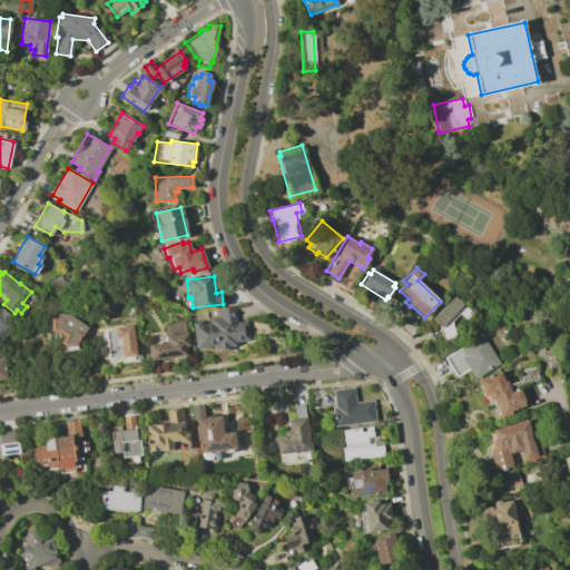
[(451,321),(454,336),(442,340),(440,326),(431,318),(453,296),(462,304),(461,305),(470,314),(464,320),(458,314),(451,321)]
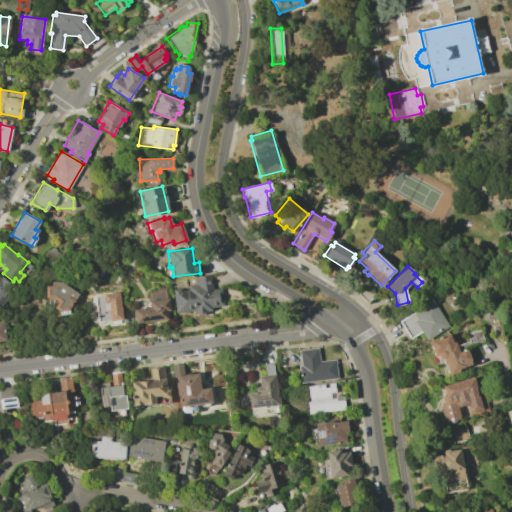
[(179,288),(180,290),(187,289),(187,286),(196,285),(195,276),(210,274),(212,289),(221,287),(223,304),(211,306),(211,310),(206,311),(194,313),(193,310),(175,312),(172,289),(179,288)]
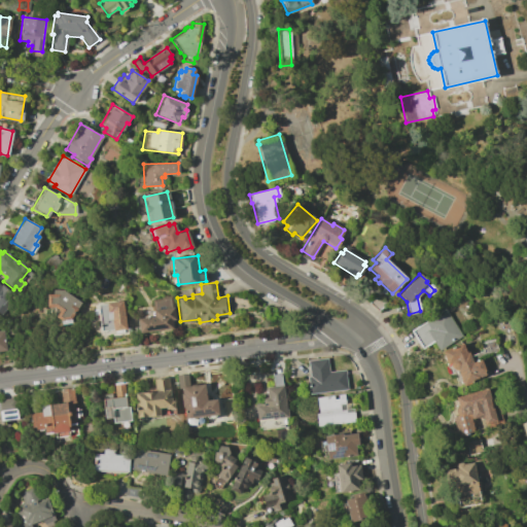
[(0,283),(10,292),(1,304),(5,308),(0,314),(0,283)]
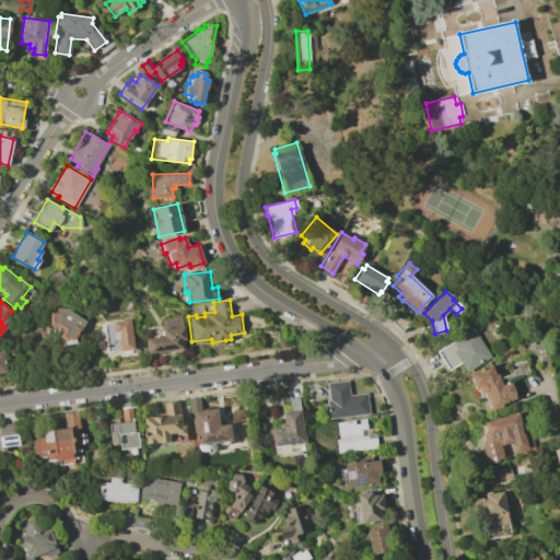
[(74,338),(76,342),(65,345),(63,339),(59,336),(63,330),(58,326),(49,326),(49,312),(56,312),(56,307),(67,307),(85,322),(74,338)]
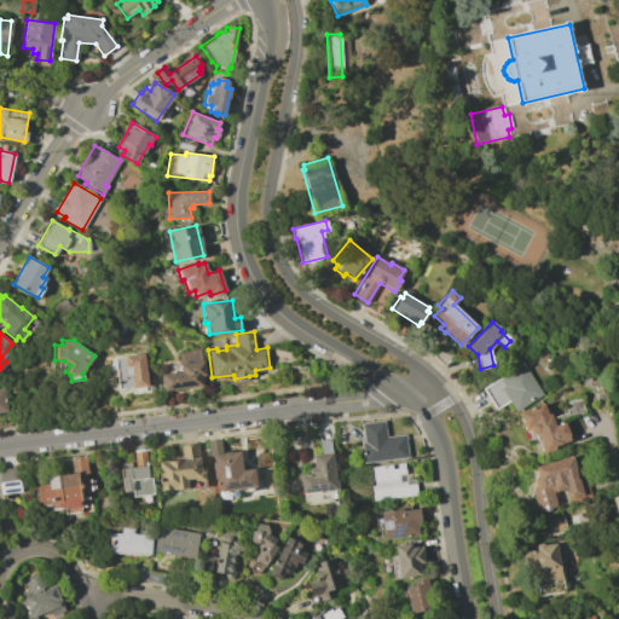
[(180,371),(178,352),(189,351),(189,348),(202,347),(206,375),(201,376),(202,386),(163,391),(161,374),(180,371)]
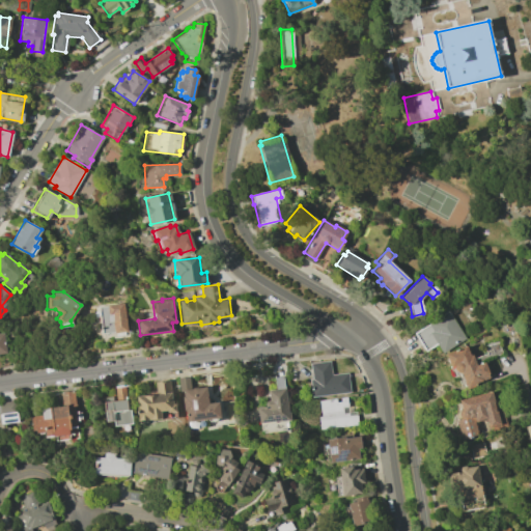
[(99,314),(98,306),(122,303),(127,331),(114,333),(113,332),(102,333),(100,322),(98,322),(96,314),(99,314)]
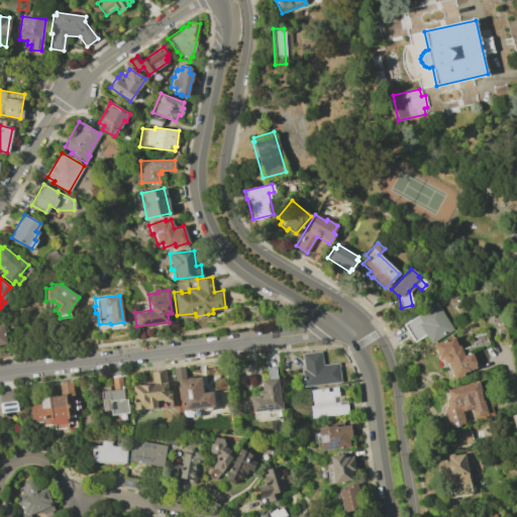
[(436,303),(452,330),(430,343),(425,334),(414,341),(404,323),(436,303)]
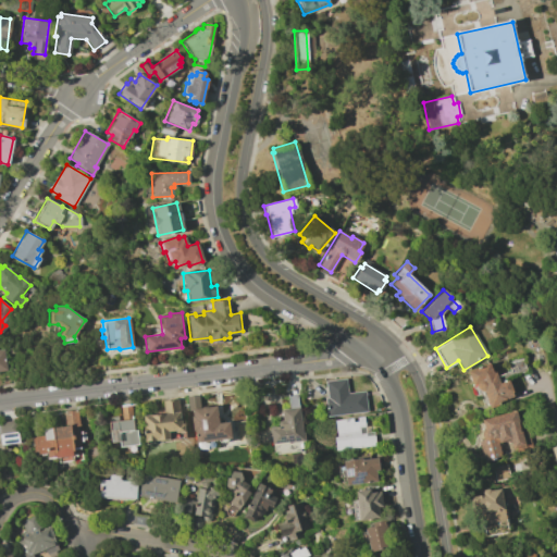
[(487,362),(493,373),(495,372),(499,383),(507,380),(511,392),(512,396),(496,403),(497,404),(490,407),(482,390),(477,392),(473,384),(472,384),(467,370),(487,362)]
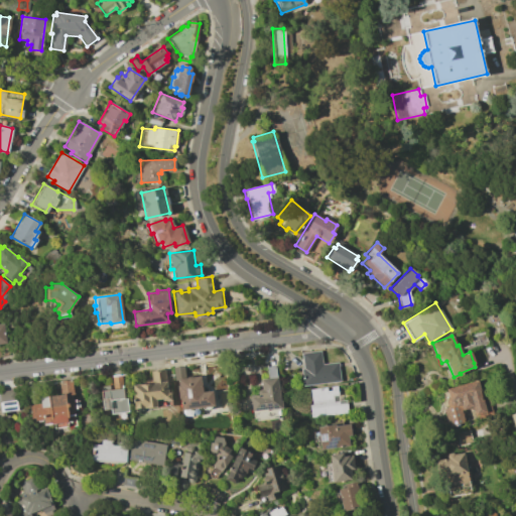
[(302,368),(300,353),(319,350),(321,364),(338,362),(340,381),(302,385),(300,369),(302,368)]
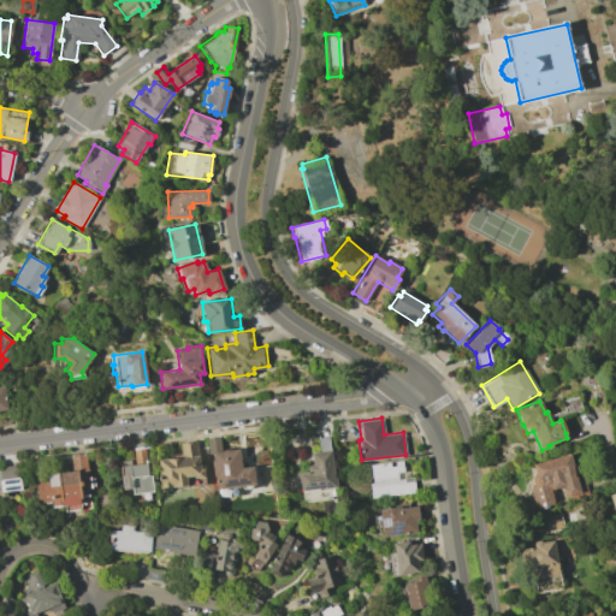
[(300,491),(297,473),(307,472),(306,466),(313,465),(311,452),(319,451),(318,438),(329,436),(335,486),(300,491)]
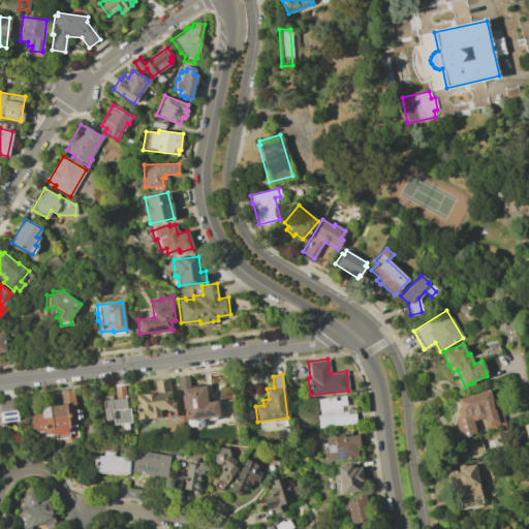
[(186,375),(188,386),(205,384),(206,402),(217,401),(218,416),(186,419),(184,407),(183,408),(181,396),(183,395),(182,389),(178,389),(177,376),(186,375)]
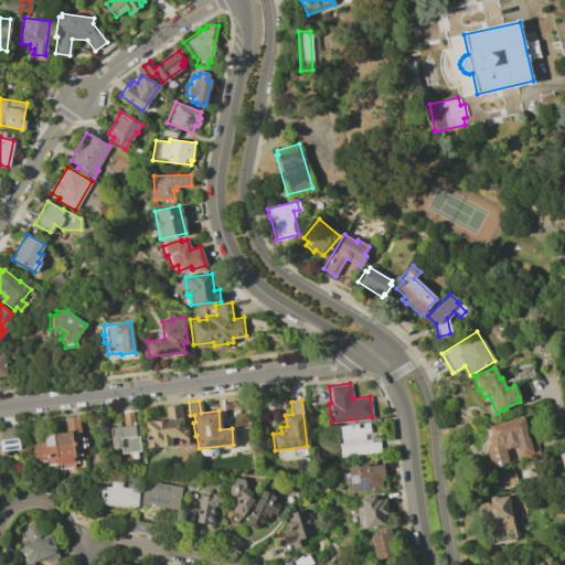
[(147,434),(145,422),(166,419),(163,407),(179,405),(182,430),(184,430),(185,437),(177,438),(177,437),(170,437),(170,445),(147,448),(145,434),(147,434)]
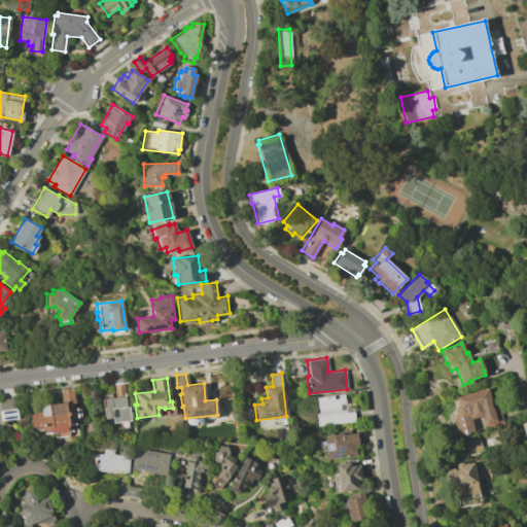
[(110,393),(110,398),(114,397),(113,385),(123,384),(126,407),(129,406),(130,420),(113,422),(112,417),(105,418),(103,408),(105,408),(103,394),(110,393)]
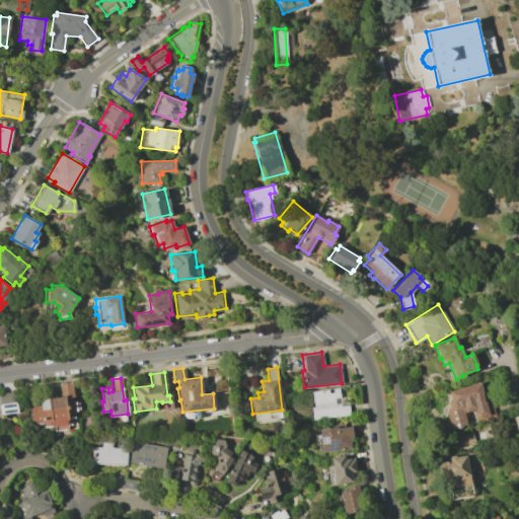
[(40,406),(40,399),(60,397),(59,383),(72,382),(74,396),(72,396),(76,429),(54,432),(53,426),(43,427),(42,422),(34,423),(33,420),(31,421),(29,408),(40,406)]
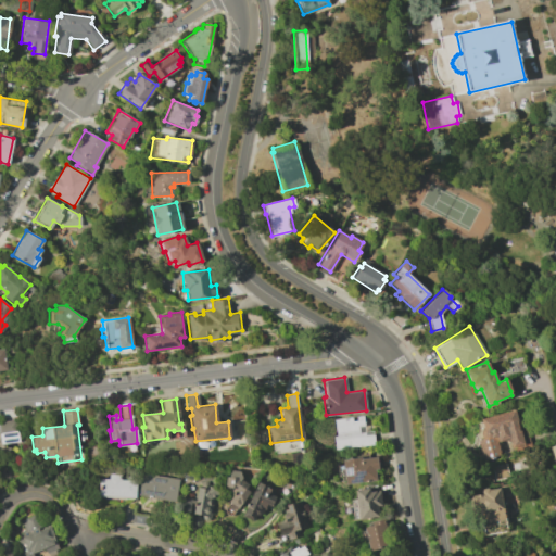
[(484,432),(480,418),(513,409),(520,434),(527,432),(531,446),(517,450),(516,446),(510,447),(509,443),(508,443),(507,439),(496,442),(500,453),(493,455),(493,457),(490,457),(490,455),(483,457),(477,434),(484,432)]
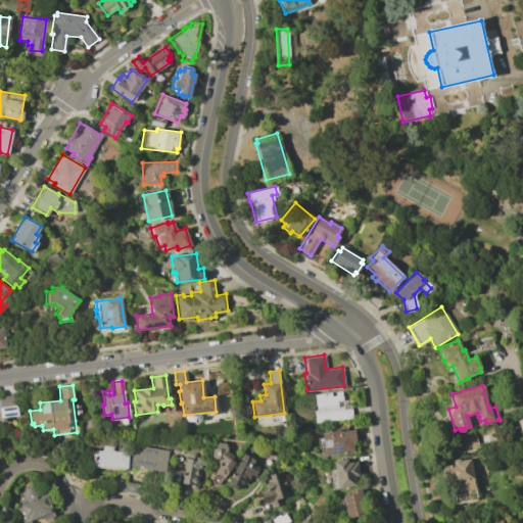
[(316,410),(314,394),(340,391),(342,407),(350,406),(351,418),(315,422),(314,410),(316,410)]
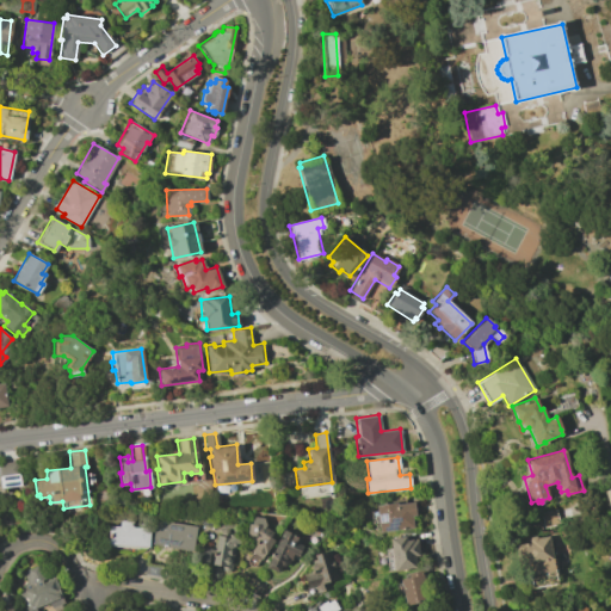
[(0,462),(17,462),(20,486),(1,488),(0,480),(0,462)]
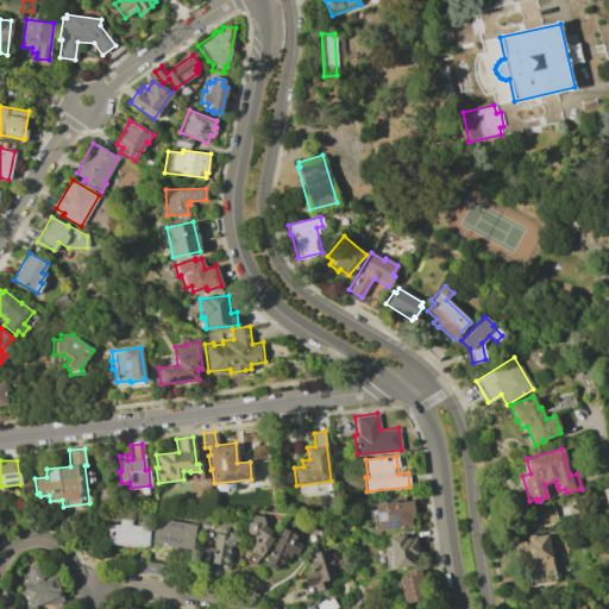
[(389,502),(388,496),(402,495),(403,501),(412,500),(414,513),(409,514),(412,526),(378,531),(374,503),(389,502)]
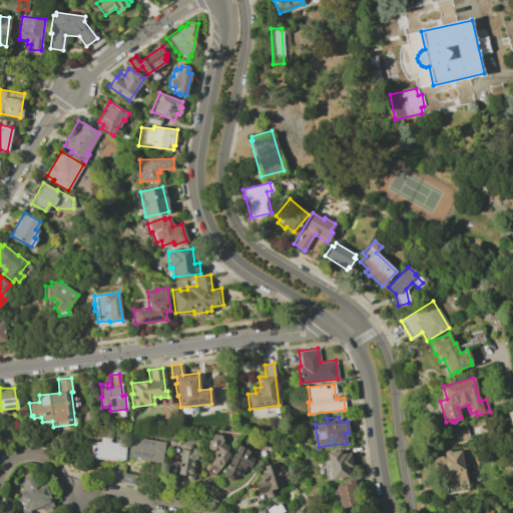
[(466,427),(469,440),(456,443),(453,431),(466,427)]
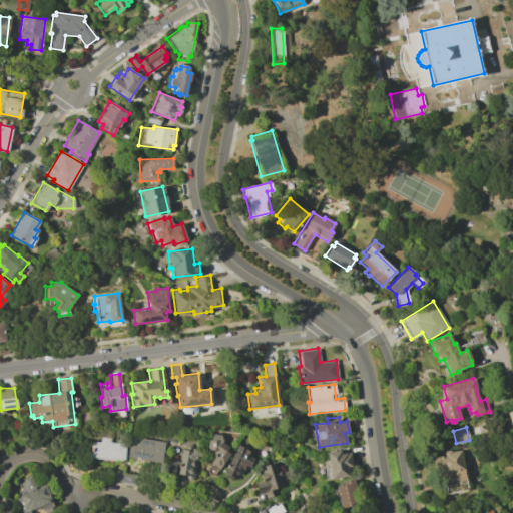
[(169,433),(177,434),(176,442),(168,441),(169,433)]
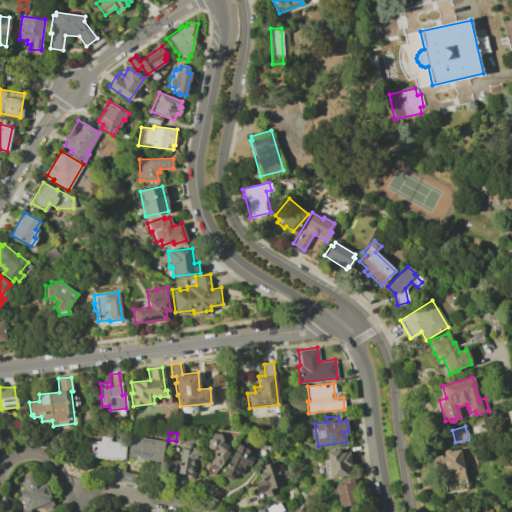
[(207,439),(209,439),(210,437),(212,433),(219,434),(222,440),(218,445),(229,453),(213,474),(210,475),(207,472),(208,470),(206,470),(211,463),(209,462),(215,453),(212,451),(214,449),(206,447),(207,439)]
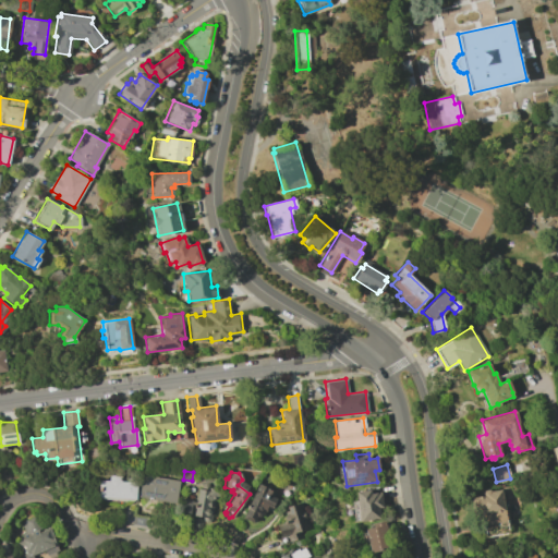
[(98,481),(108,481),(109,473),(120,473),(119,482),(123,482),(123,477),(129,478),(128,482),(135,482),(135,498),(131,498),(131,500),(99,498),(99,497),(97,497),(98,481)]
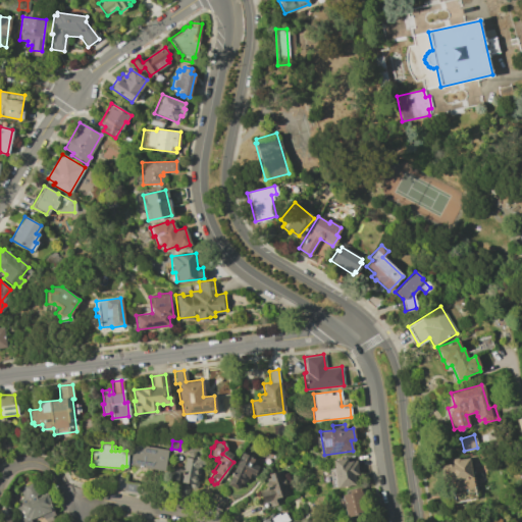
[(134,444),(167,450),(164,470),(131,465),(134,444)]
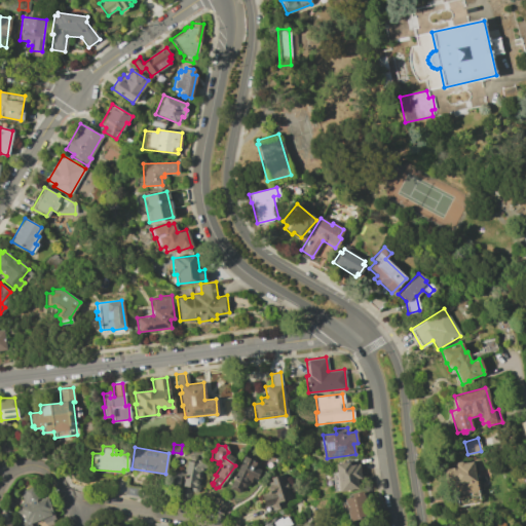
[(184,486),(182,486),(186,461),(190,461),(190,457),(192,456),(195,456),(197,457),(197,460),(200,459),(205,466),(197,472),(196,484),(197,486),(198,488),(197,490),(196,491),(194,492),(191,490),(190,501),(182,501),(184,486)]
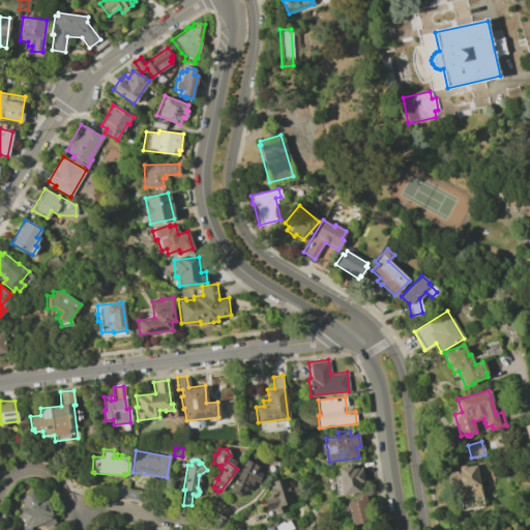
[(245,460),(259,465),(256,471),(262,474),(257,483),(253,480),(248,489),(245,487),(241,496),(231,492),(245,460)]
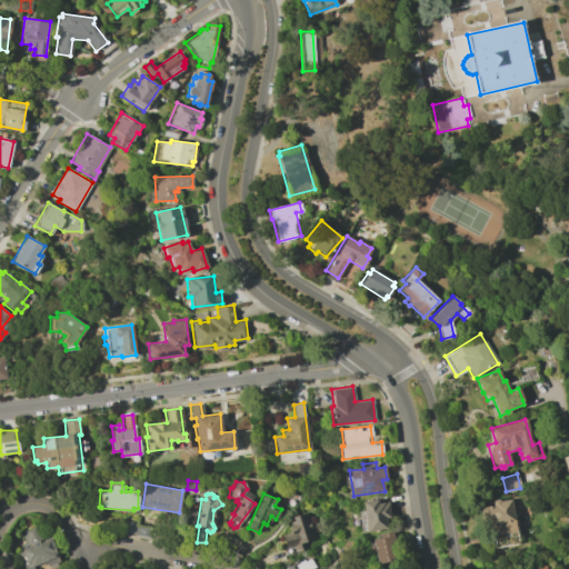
[(513,496),(518,523),(515,525),(518,543),(492,548),(489,529),(480,531),(475,502),(513,496)]
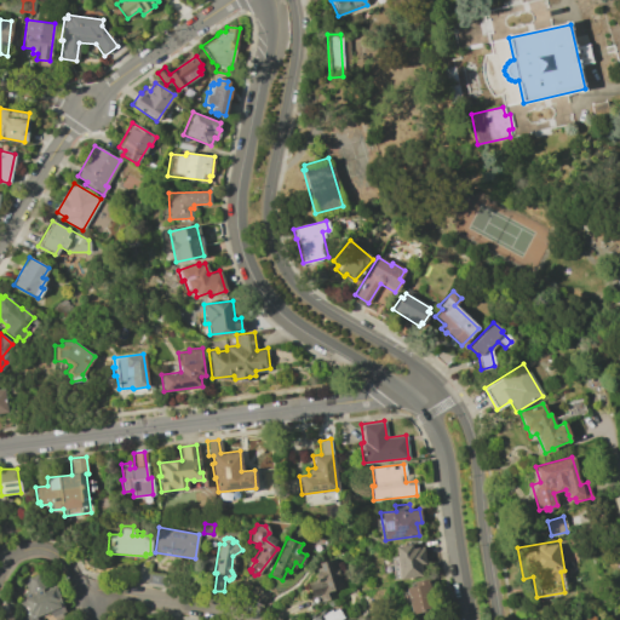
[(411,544),(411,549),(422,546),(424,563),(419,564),(422,577),(400,579),(395,546),(411,544)]
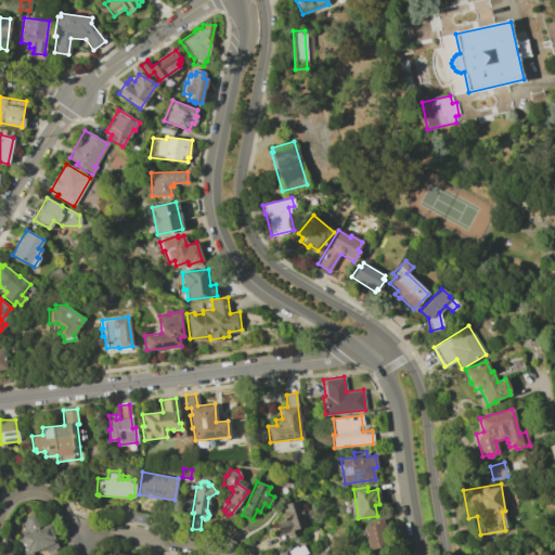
[(284,519),(281,505),(300,500),(308,526),(279,534),(275,523),(284,519)]
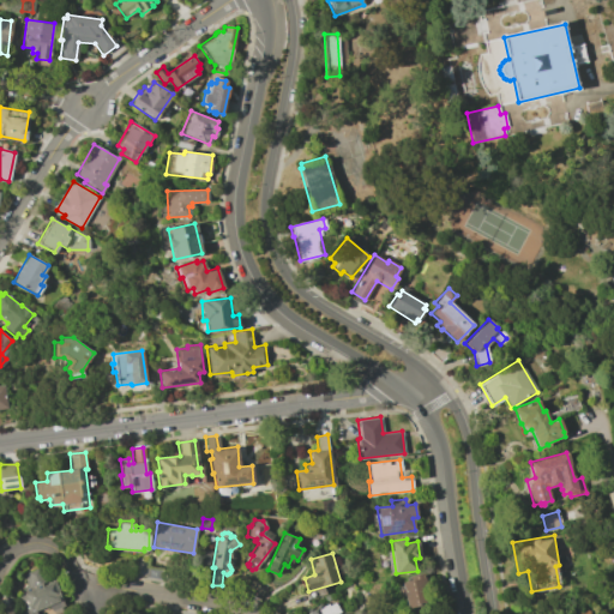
[(25,583),(22,575),(40,567),(47,584),(53,581),(61,600),(35,611),(35,613),(25,613),(18,596),(23,594),(19,585),(25,583)]
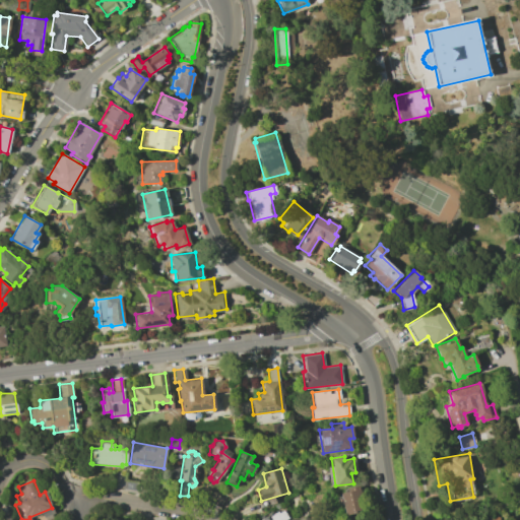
[(359,484),(364,511),(344,515),(339,494),(346,492),(346,488),(359,484)]
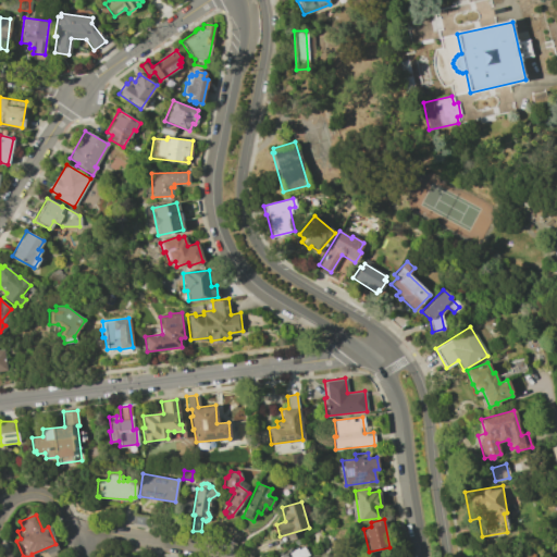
[(56,544),(58,549),(47,554),(45,549),(56,544)]
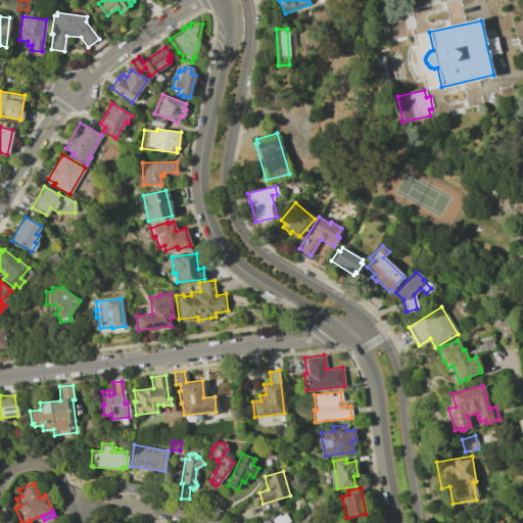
[(273,515),(274,517),(278,515),(279,517),(284,514),(288,521),(284,522),(262,522),(260,521),(273,515)]
